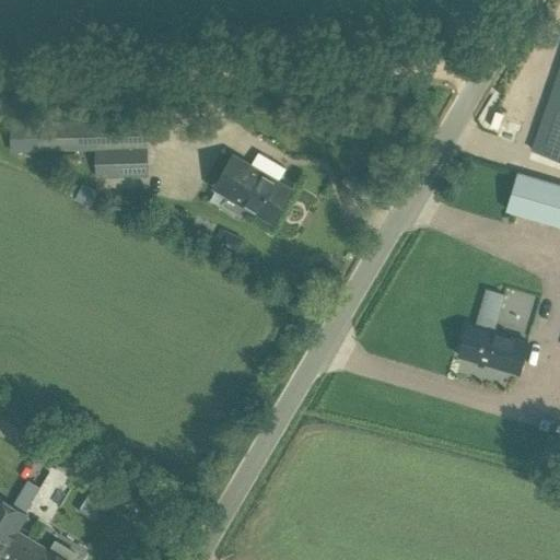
[(559,67),(532,150),(559,159),(559,67)]
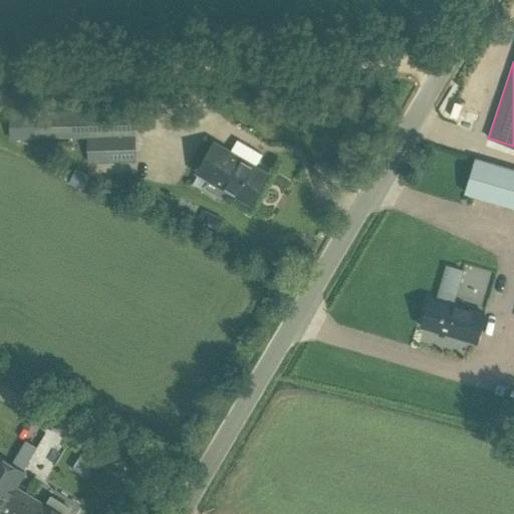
[(113,111),(36,113),(36,133),(36,138),(87,137),(135,136),(134,117),(134,110),(113,111)]
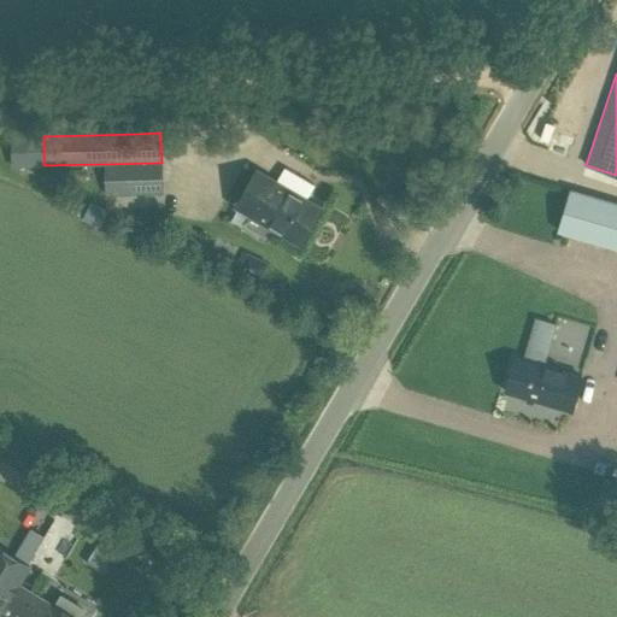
[(163,194),(162,163),(105,164),(105,195),(163,194)]
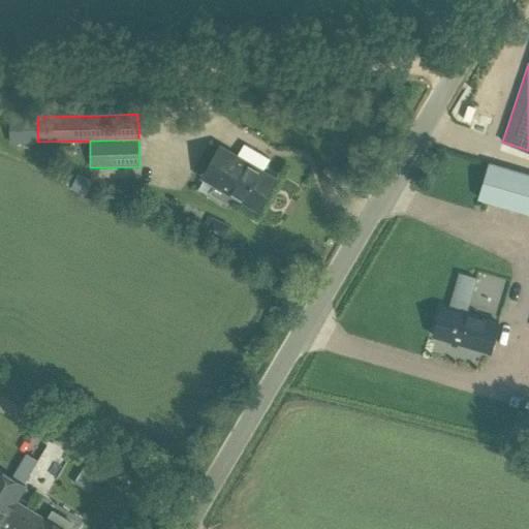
[(76,144),(37,144),(37,155),(76,155),(76,144)]
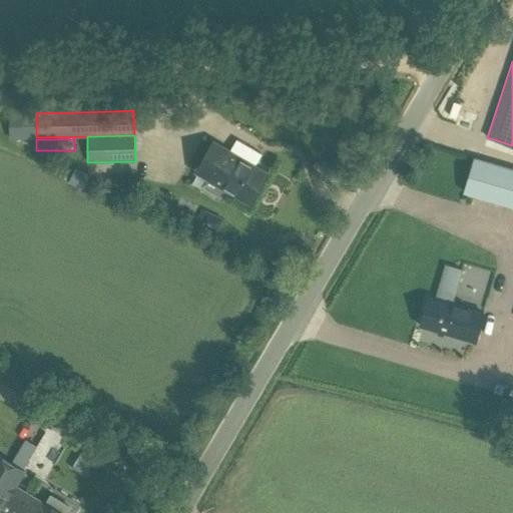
[(199,169),(197,172),(207,179),(202,187),(220,197),(224,189),(248,203),(265,175),(266,173),(252,165),(260,154),(235,140),(228,151),(214,143),(199,169)]
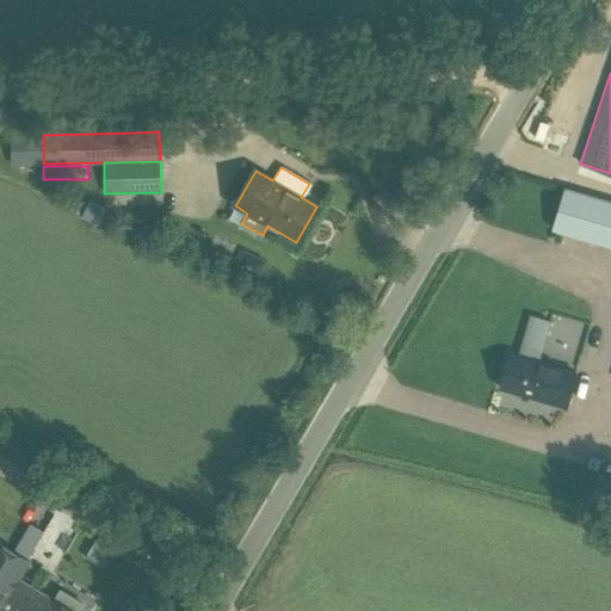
[(610,201),(566,187),(554,229),(610,246),(610,201)]
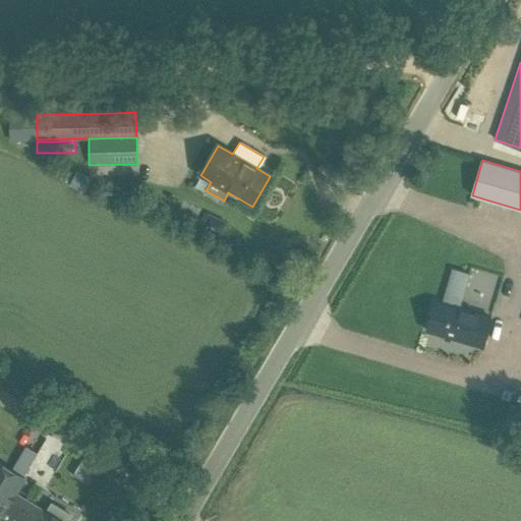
[(76,172),(70,185),(84,192),(91,179),(76,172)]
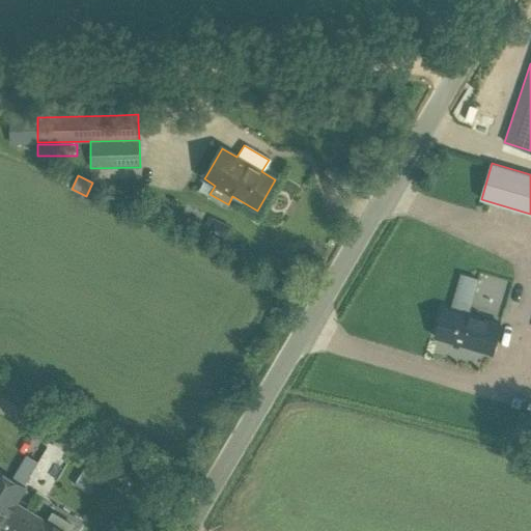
[(459,274),(456,286),(475,291),(478,279),(459,274)]
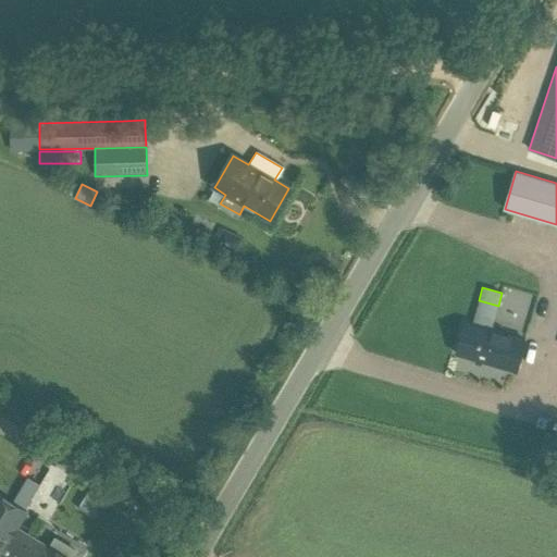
[(466,321),(457,355),(478,360),(477,364),(483,367),(484,362),(520,372),(530,339),(466,321)]
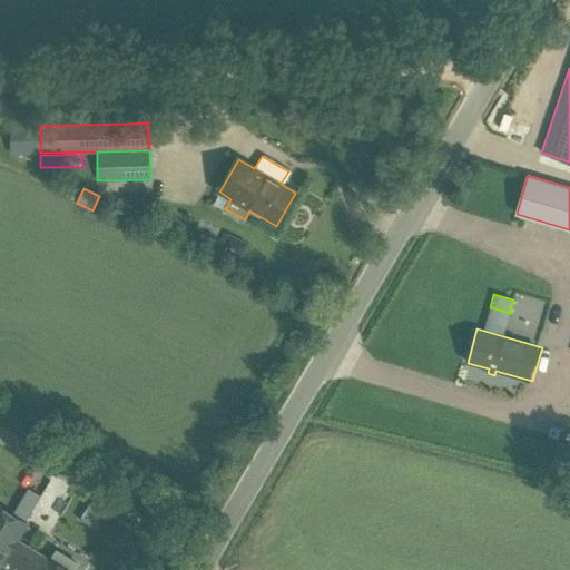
[(0,569),(76,569),(80,564),(56,550),(49,561),(47,559),(46,561),(13,542),(23,524),(11,517),(0,509),(0,569)]
